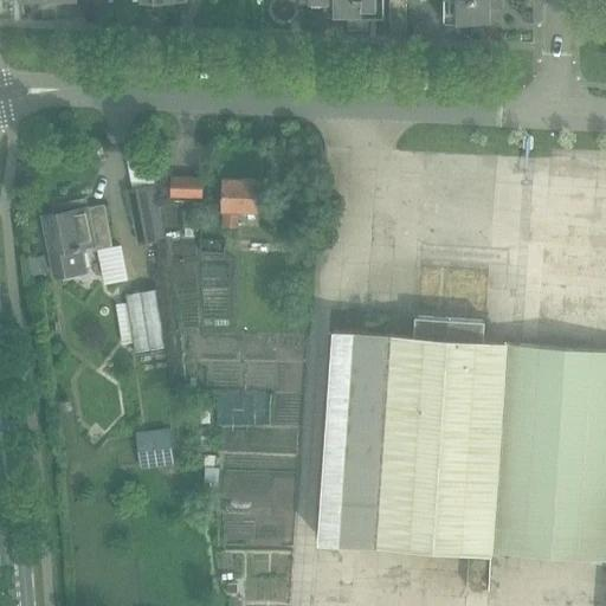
[(53,14),(52,0),(28,0),(28,2),(44,2),(45,14),(53,14)]
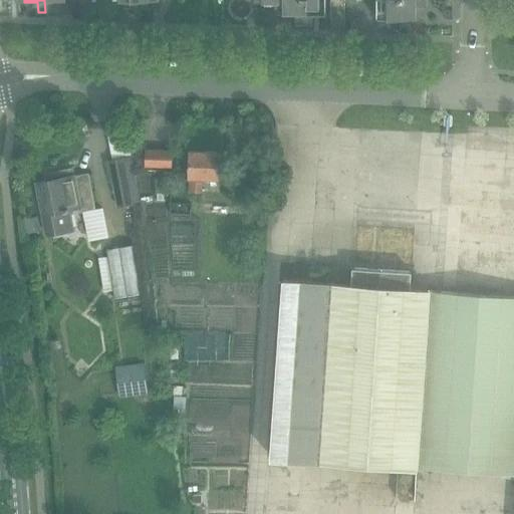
[(66,2),(66,0),(44,0),(45,12),(52,12),(52,2),(66,2)]
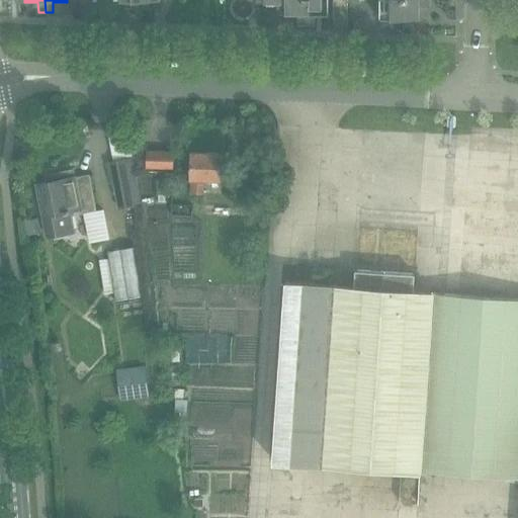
[(286,13),(285,0),(265,0),(265,3),(279,3),(279,13),(286,13)]
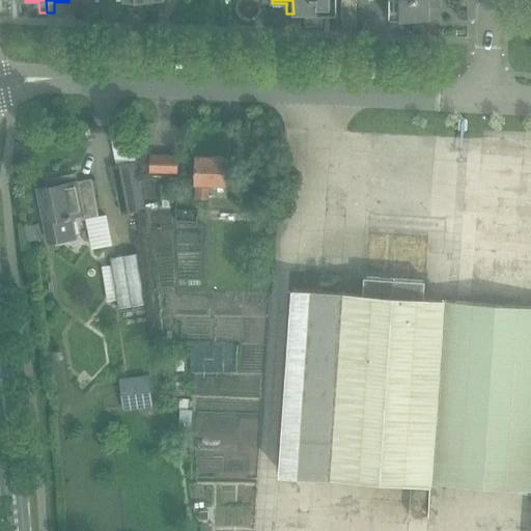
[(315,24),(315,0),(292,0),(294,14),(308,14),(308,24),(315,24)]
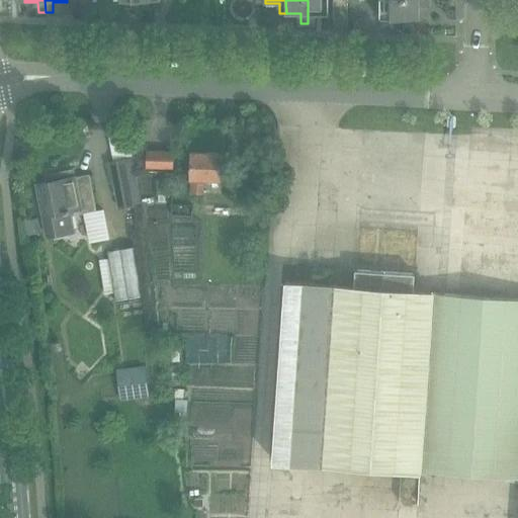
[(308,0),(308,23),(316,23),(316,14),(329,14),(329,0),(308,0)]
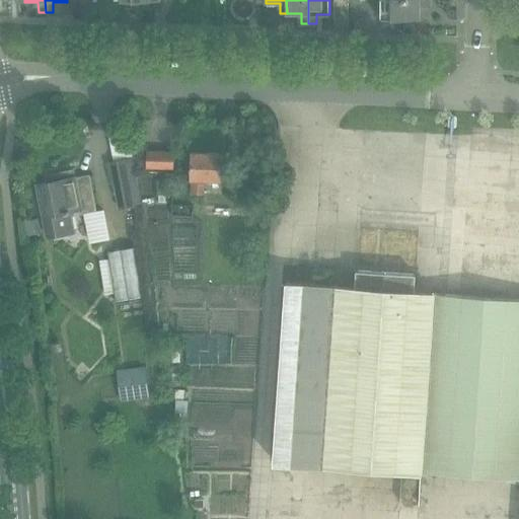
[(334,0),(335,19),(348,19),(348,0),(334,0)]
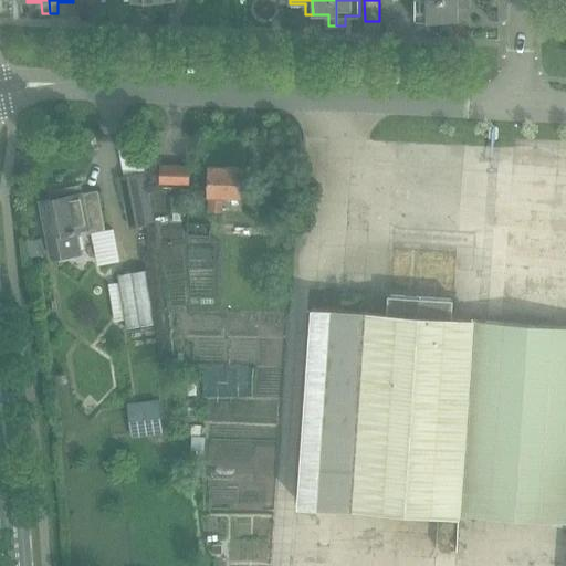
[(469,0),(416,0),(416,20),(458,20),(458,4),(470,4),(469,0)]
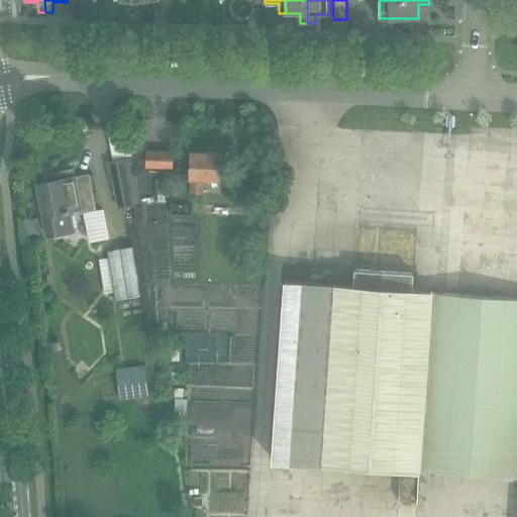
[(173,151),(146,151),(145,167),(173,168),(173,151)]
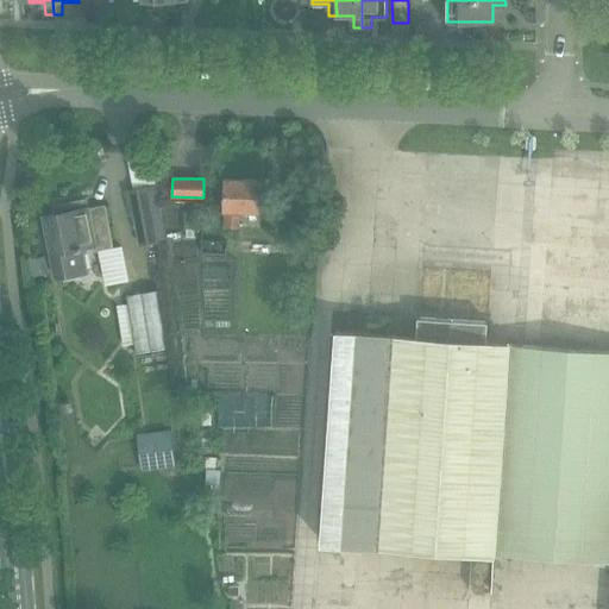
[(258,212),(258,205),(259,181),(225,180),(224,228),(239,228),(239,212),(258,212)]
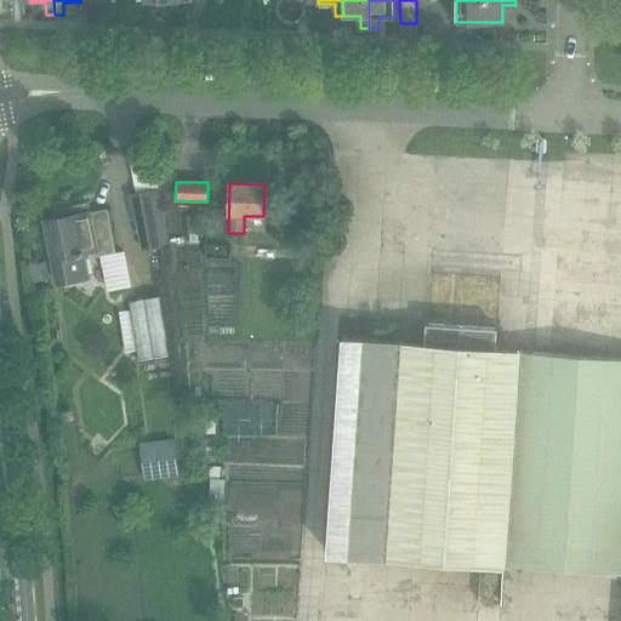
[(132,195),(144,251),(170,245),(158,189),(132,195)]
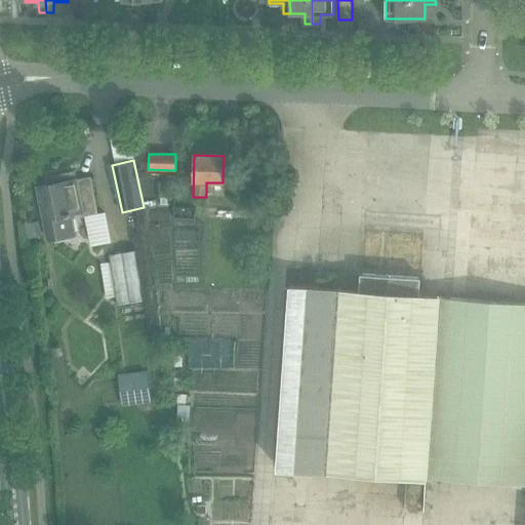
[(47,186),(38,188),(48,241),(76,236),(72,213),(81,211),(82,216),(96,213),(90,177),(75,180),(74,173),(56,176),(57,177),(46,179),(47,186)]
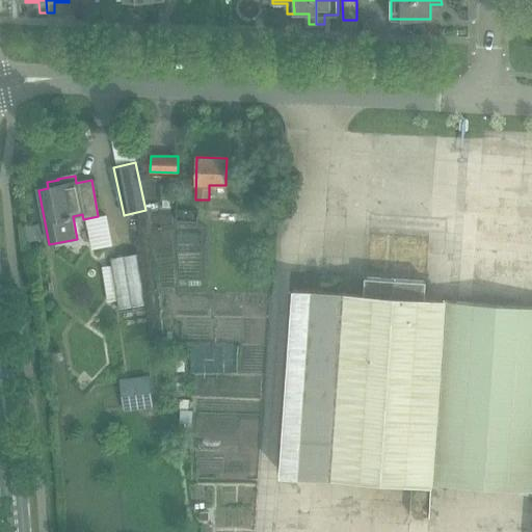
[(177,200),(177,197),(177,186),(162,186),(162,200),(177,200)]
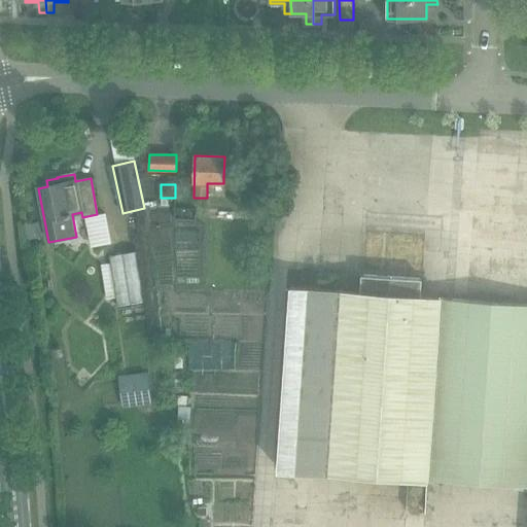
[(196,206),(176,206),(176,220),(196,220),(196,206)]
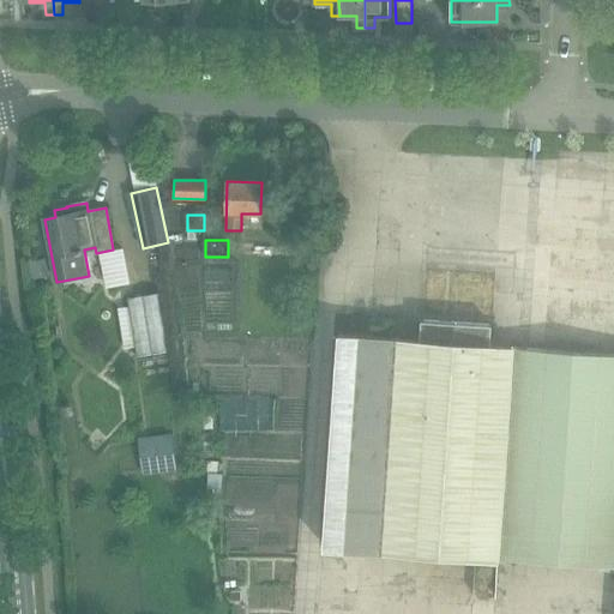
[(158,293),(128,298),(137,356),(168,353),(158,293)]
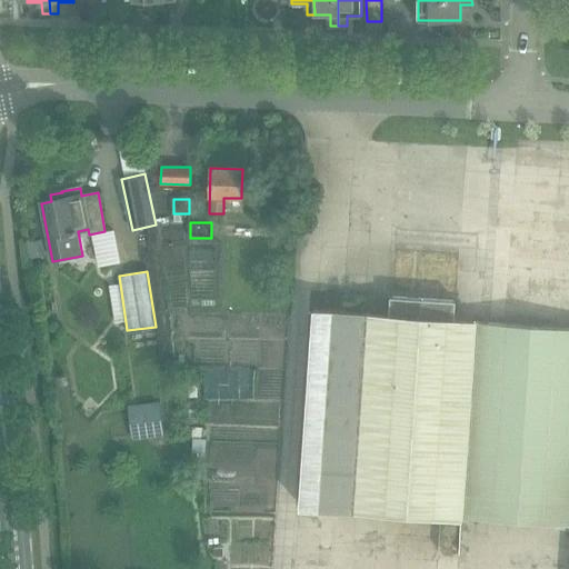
[(313,310),(300,506),(568,523),(568,328),(453,320),(455,301),(390,297),(389,316),(313,310)]
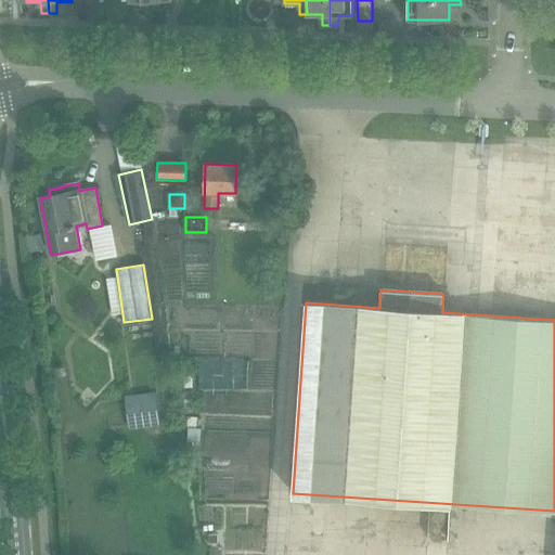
[(124,421),(151,416),(146,392),(120,396),(124,421)]
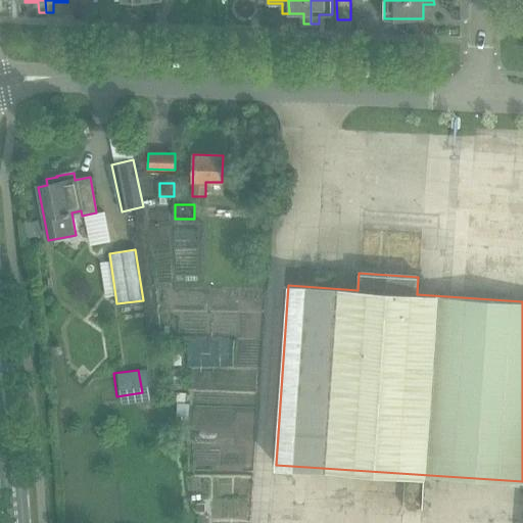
[(177,393),(176,402),(178,402),(186,403),(187,393),(177,393)]
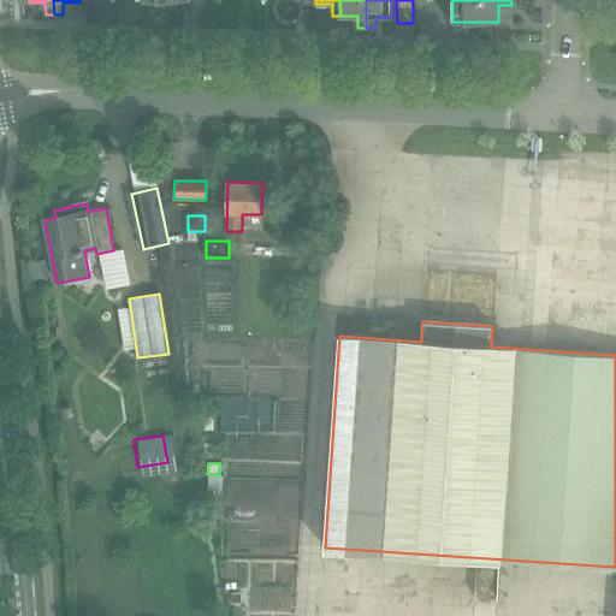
[(209,474),(208,490),(221,491),(223,475),(219,475),(209,474)]
